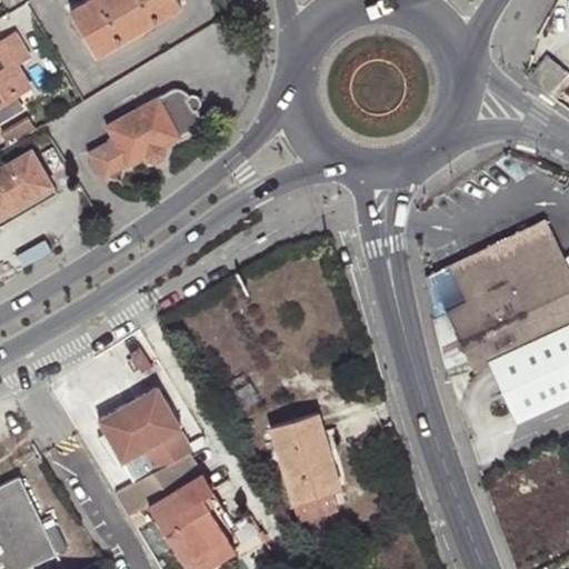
[(181,3),(178,0),(88,0),(71,10),(98,53),(181,3)]
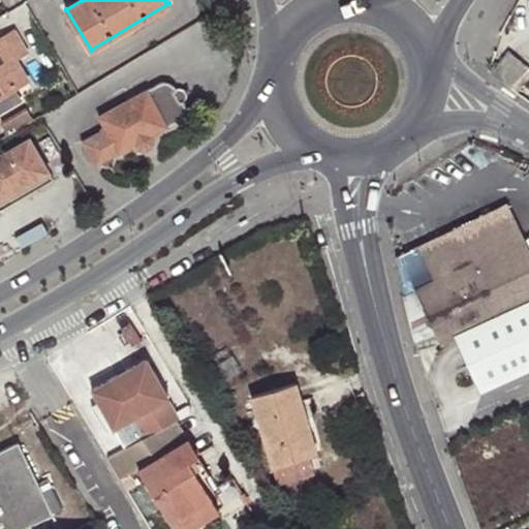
[(0,88),(8,84),(12,89),(27,81),(13,58),(24,51),(11,31),(0,38),(0,88)]
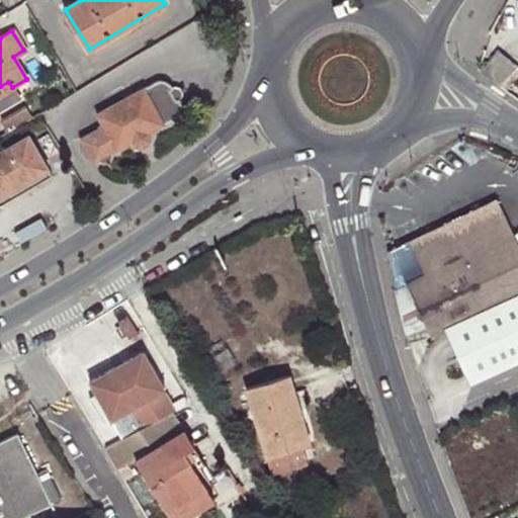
[(517,66),(499,51),(484,71),(505,87),(517,69),(517,66)]
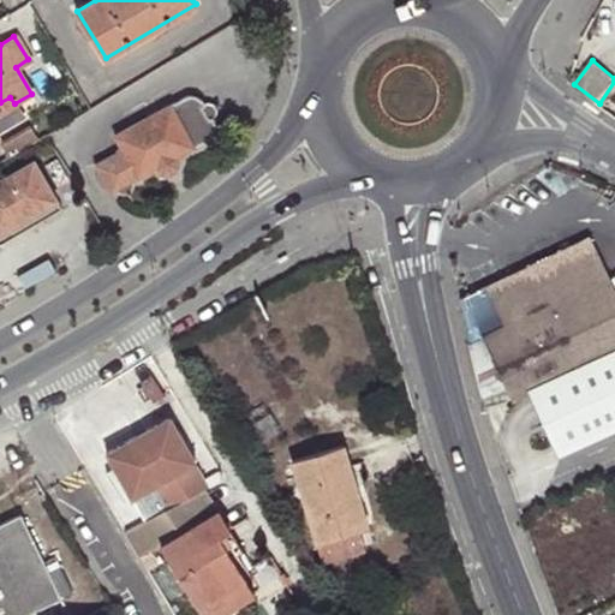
[(125,151),(97,165),(112,193),(159,168),(160,171),(163,173),(166,174),(168,174),(171,174),(173,173),(175,173),(177,172),(178,171),(179,169),(180,167),(181,166),(181,162),(181,160),(181,157),(180,155),(212,138),(213,137),(215,135),(216,133),(218,131),(218,130),(218,127),(218,125),(216,123),(216,121),(207,103),(206,102),(204,100),(203,100),(202,97),(201,97),(199,97),(198,96),(197,96),(195,97),(192,97),(191,97),(190,99),(118,136),(125,151)]
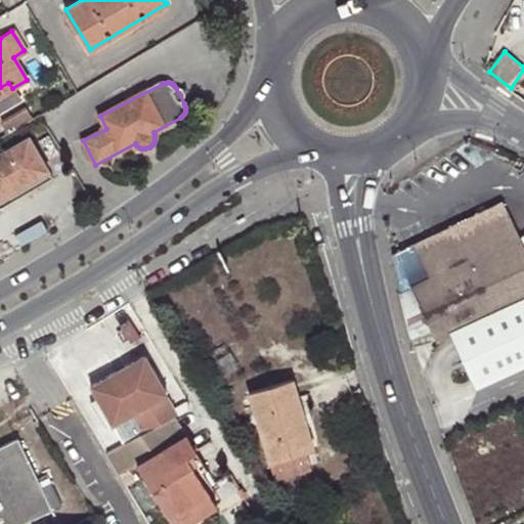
[(0,95),(12,88),(8,83),(0,87),(0,95)]
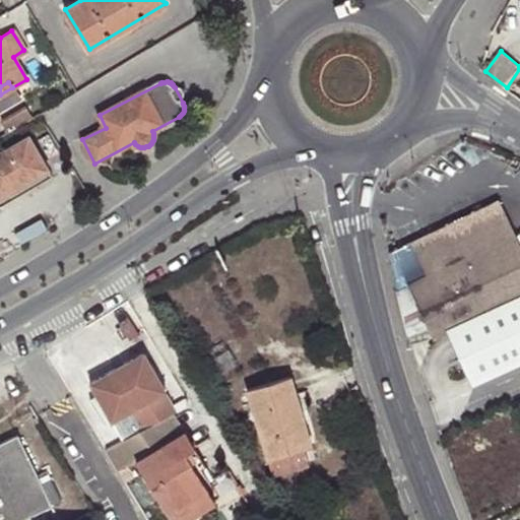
[(33,134),(52,167),(61,161),(42,129),(33,134)]
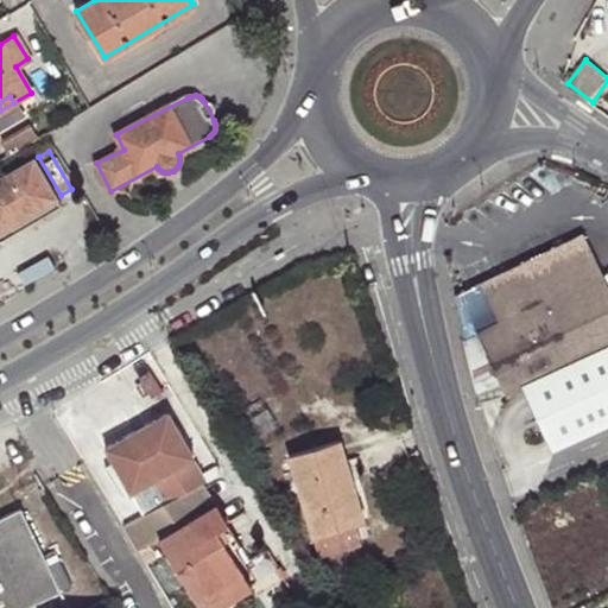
[(43,216),(62,206),(35,158),(0,177),(0,241),(14,233),(10,225),(38,208),(43,216)]
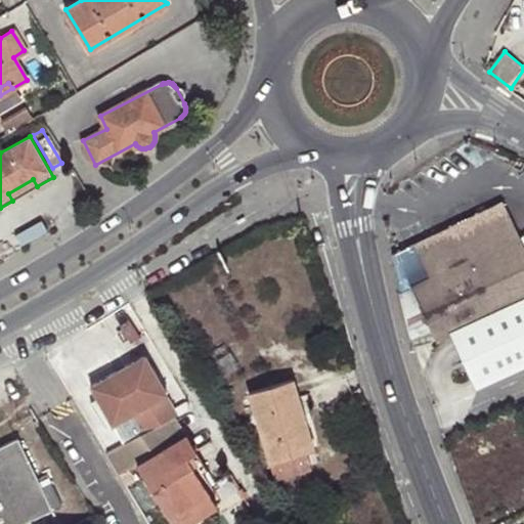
[(12,201),(37,186),(33,179),(8,193),(12,201)]
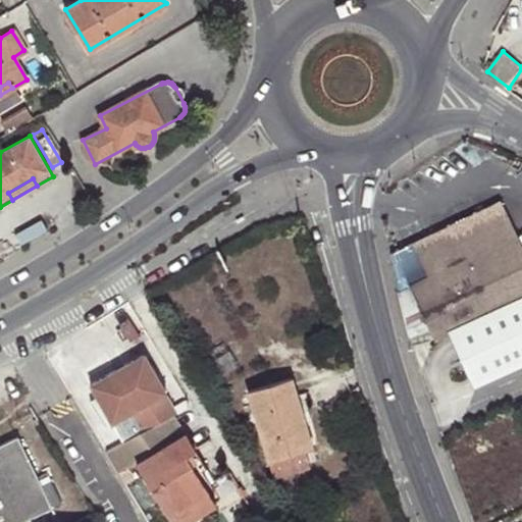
[(414,284),(434,329),(452,324),(493,313),(521,299),(521,250),(503,210),(418,249),(430,277),(414,284)]
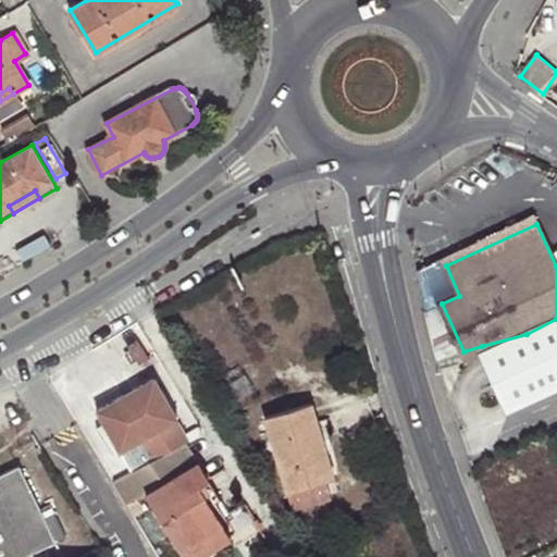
[(556,319),(527,334),(482,346),(507,405),(556,383),(556,319)]
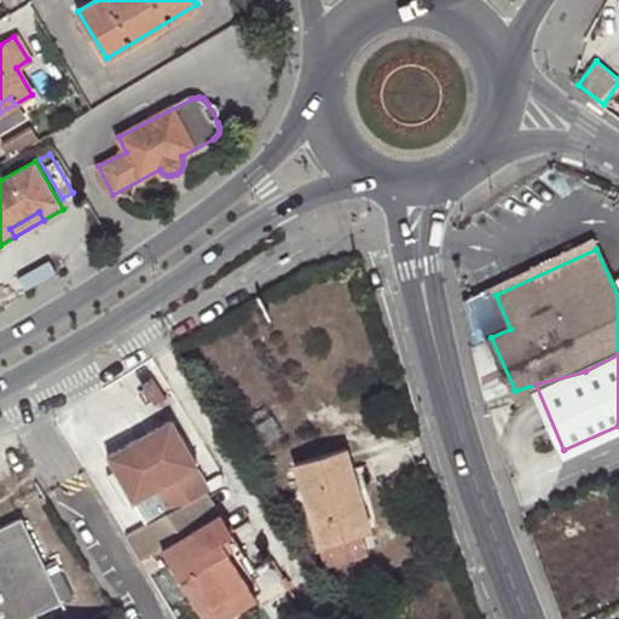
[(208,490),(154,392),(71,437),(114,510),(158,486),(172,510),(180,505),(186,502),(208,490)]
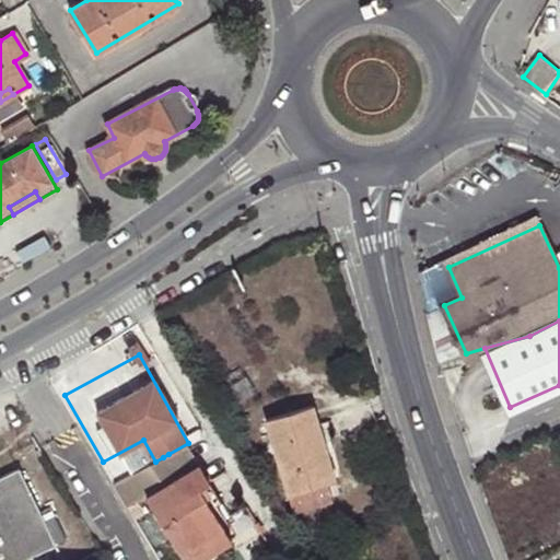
[(315,445),(325,442),(314,405),(266,419),(294,512),(333,500),(326,480),(315,445)]
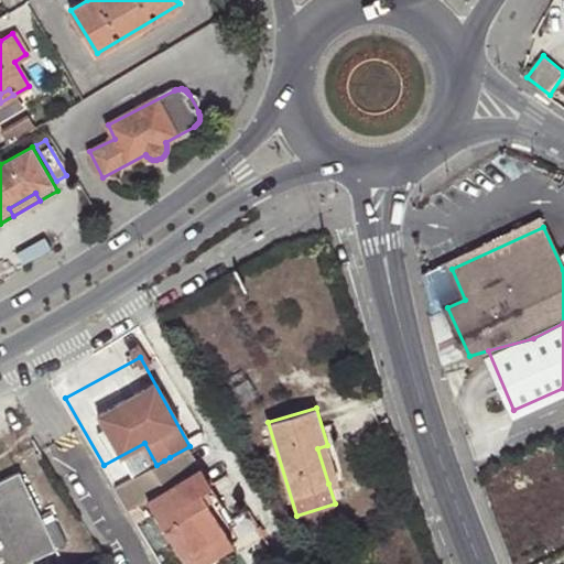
[(338,481),(327,445),(317,448),(328,484),(338,481)]
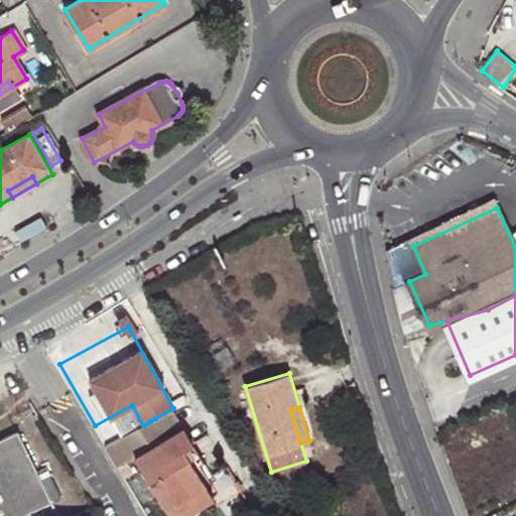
[(143,425),(115,442),(158,515),(170,515),(210,493),(183,449),(194,443),(183,426),(173,408),(155,418),(150,421),(143,425)]
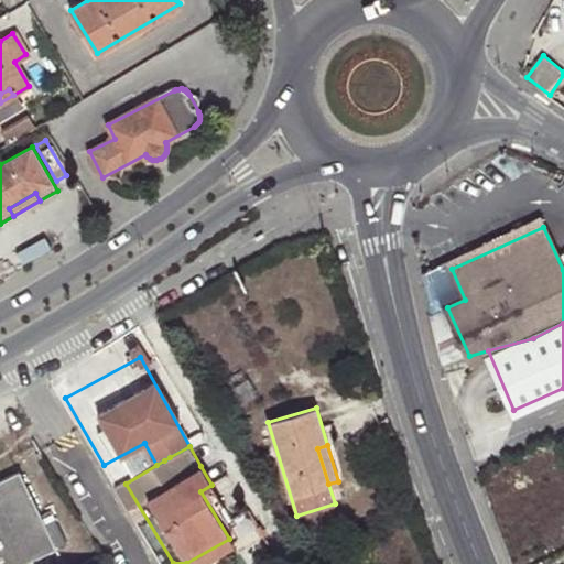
[(0,563),(21,563),(57,548),(19,467),(0,475),(0,563)]
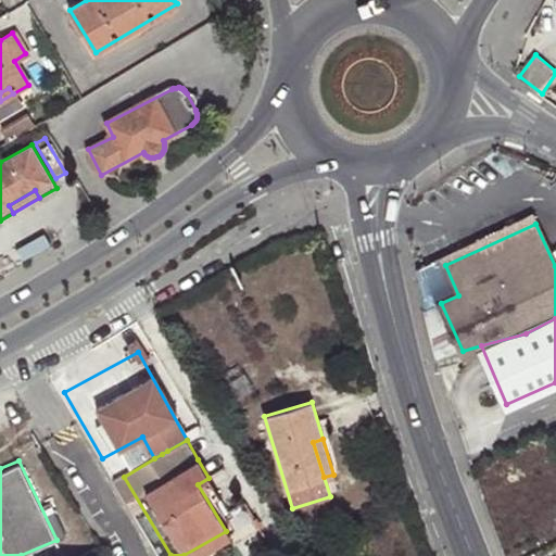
All buildings are outlined.
